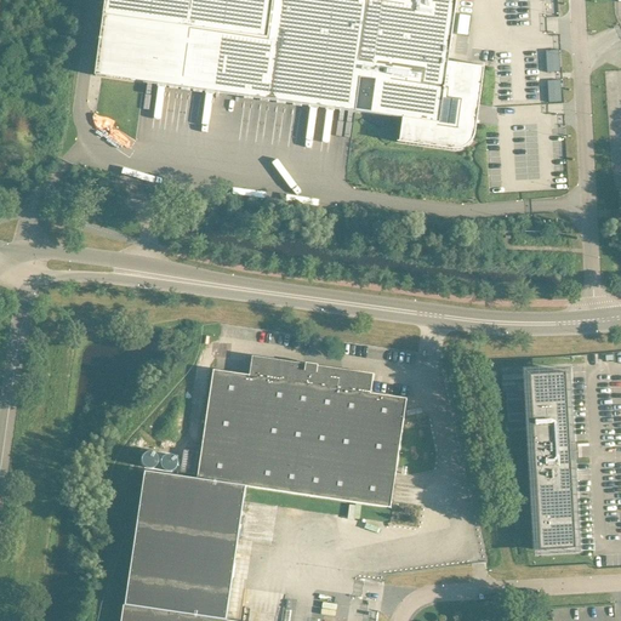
[(106,0),(96,77),(298,104),(402,118),(403,119),(403,123),(400,142),(398,142),(398,143),(453,151),(455,151),(459,151),(462,149),(465,148),(467,146),(469,144),(472,142),(473,138),(474,136),(476,132),(485,66),(484,66),(484,68),(462,64),(448,63),(454,23),(456,0),(106,0)]
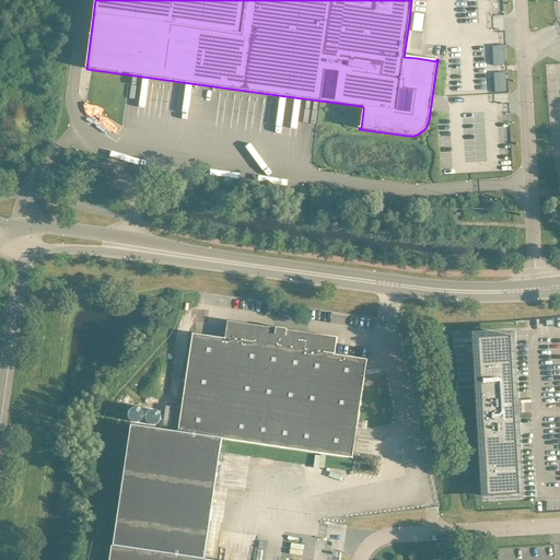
[(492,65),(505,63),(504,45),(491,45),(492,65)]
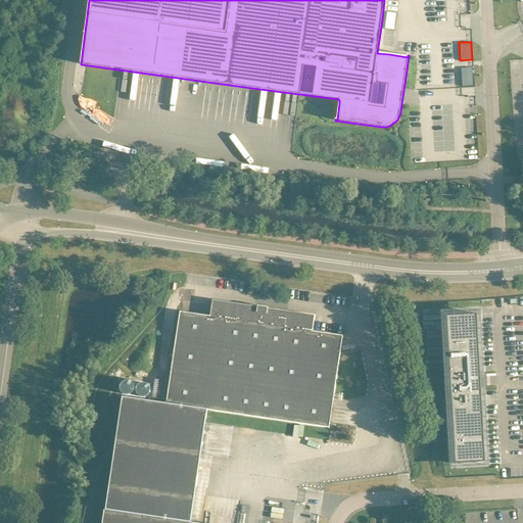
[(473,66),(461,67),(461,86),(474,86),(473,66)]
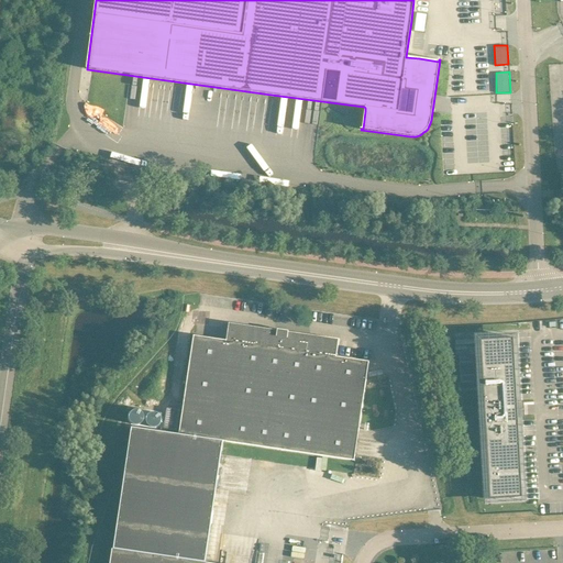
[(127,427),(108,562),(208,562),(207,562),(222,441),(355,459),(367,360),(335,356),(338,338),(225,323),(223,339),(190,334),(177,433),(127,427)]
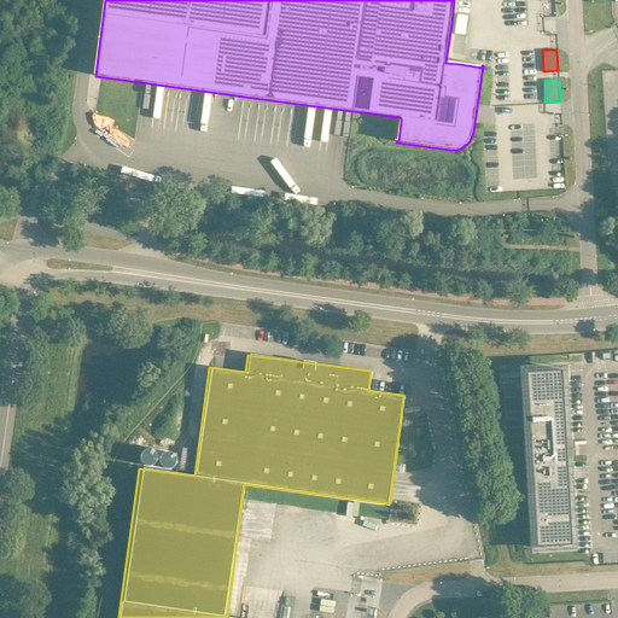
[(537,548),(573,546),(564,371),(528,373),(537,548)]
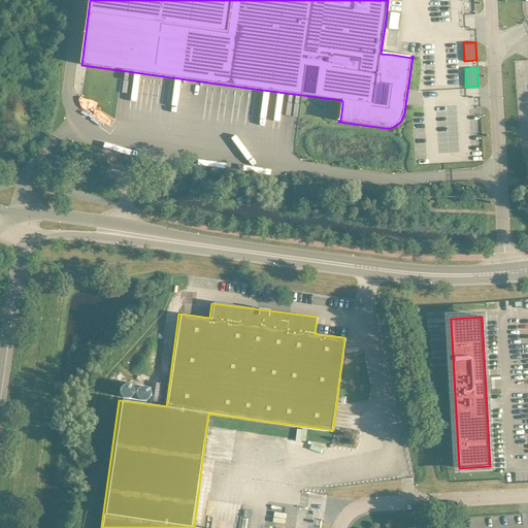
[(443,333),(431,334),(433,364),(444,364),(443,333)]
